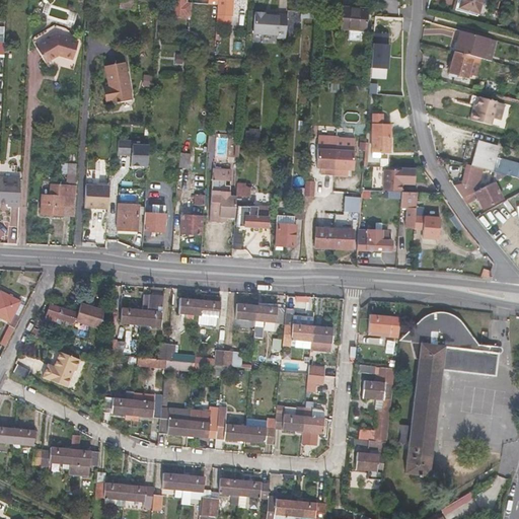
[(119,0),(119,8),(135,9),(135,0),(119,0)]
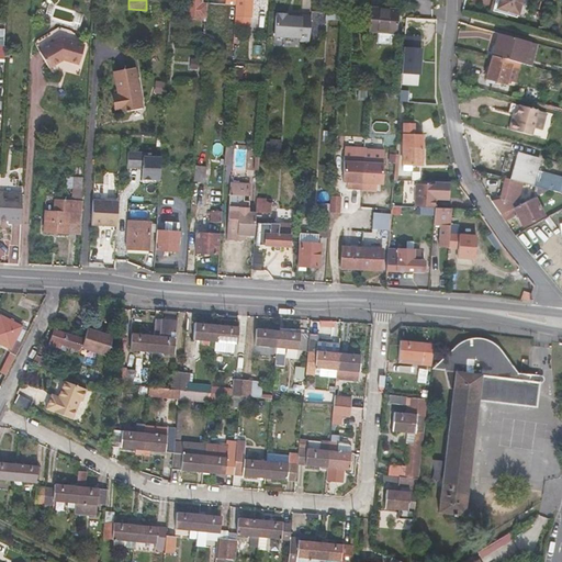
[(235,0),(235,6),(235,15),(251,17),(251,0),(235,0)]
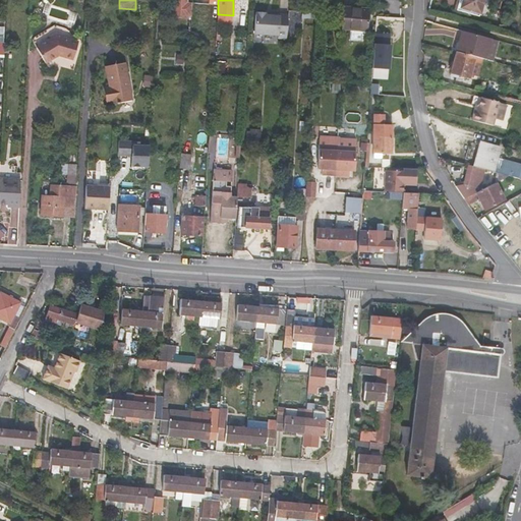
[(463,0),(461,8),(480,13),(483,0),(463,0)]
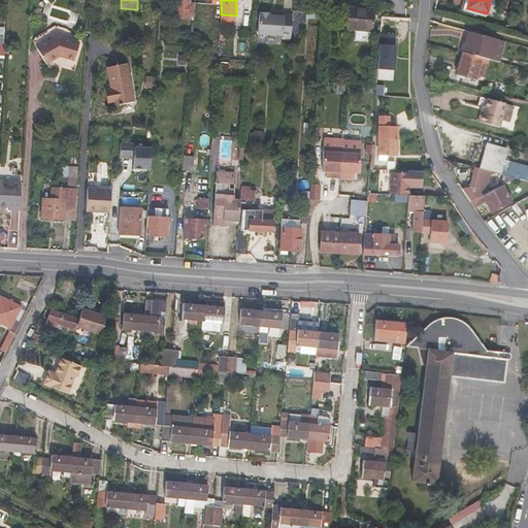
[(190,3),(176,1),(175,14),(194,15),(195,3),(190,3)]
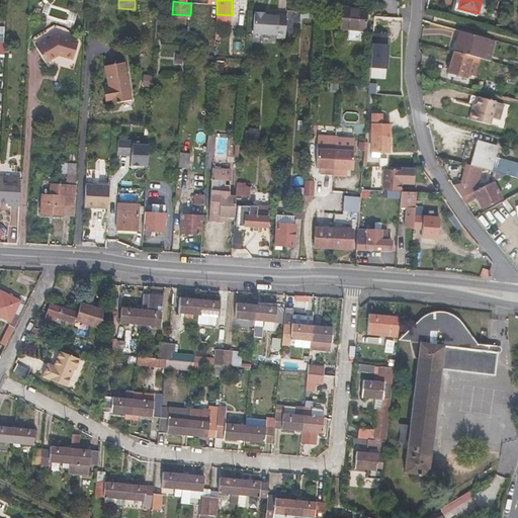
[(365,31),(367,8),(342,6),(340,29),(348,30),(347,37),(363,39),(364,31),(365,31)]
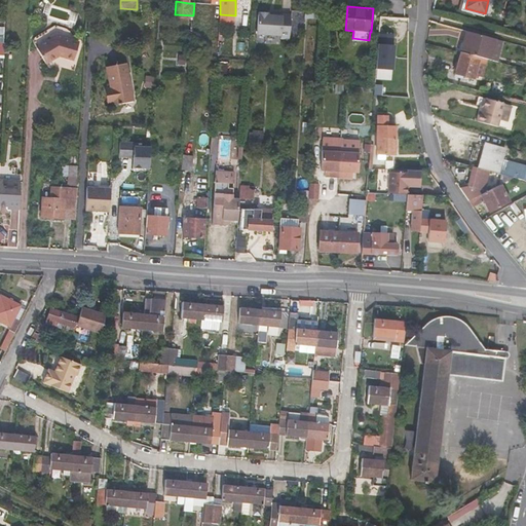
[(290,39),(292,14),(274,13),(274,15),(271,15),(268,12),(261,12),(258,14),(257,33),(282,35),(282,38),(290,39)]
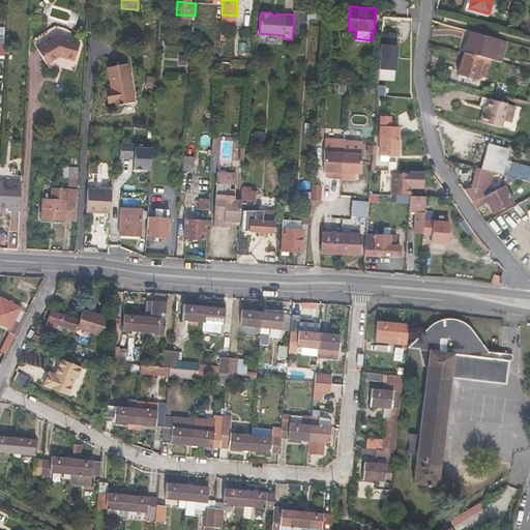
[(64,31),(57,30),(51,34),(53,36),(36,48),(46,62),(57,55),(58,56),(61,55),(64,56),(65,54),(77,57),(81,38),(64,34),(64,31)]
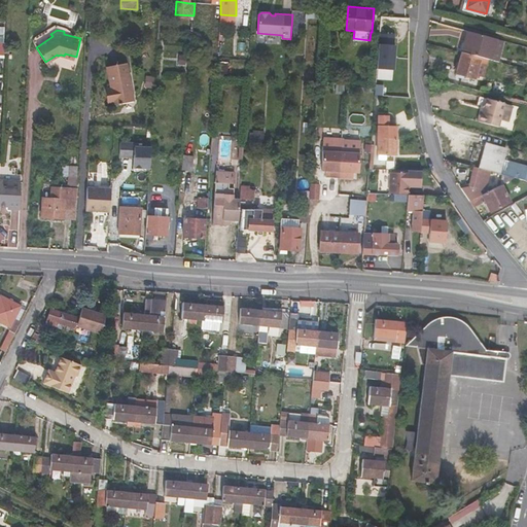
[(466,31),(461,53),(481,58),(492,61),(497,39),(466,31)]
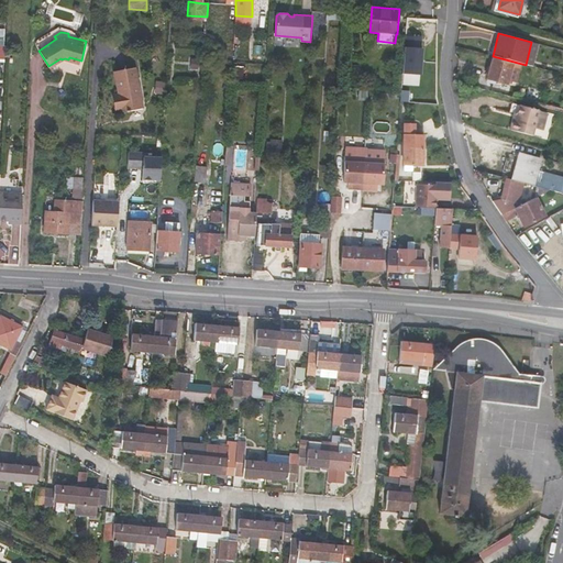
[(406,35),(403,73),(420,75),(422,47),(421,47),(422,36),(406,35)]
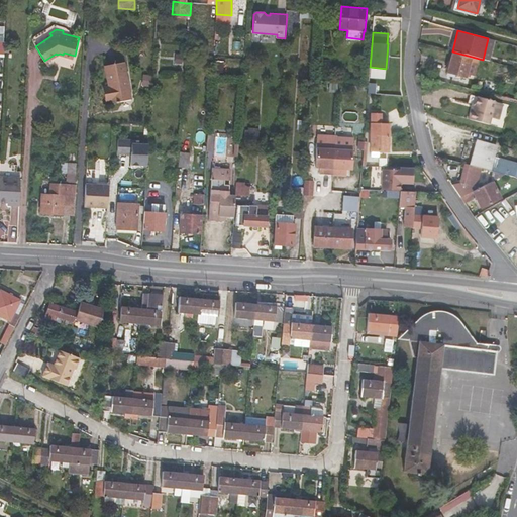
[(488,38),(483,60),(489,61),(494,40),(488,38)]
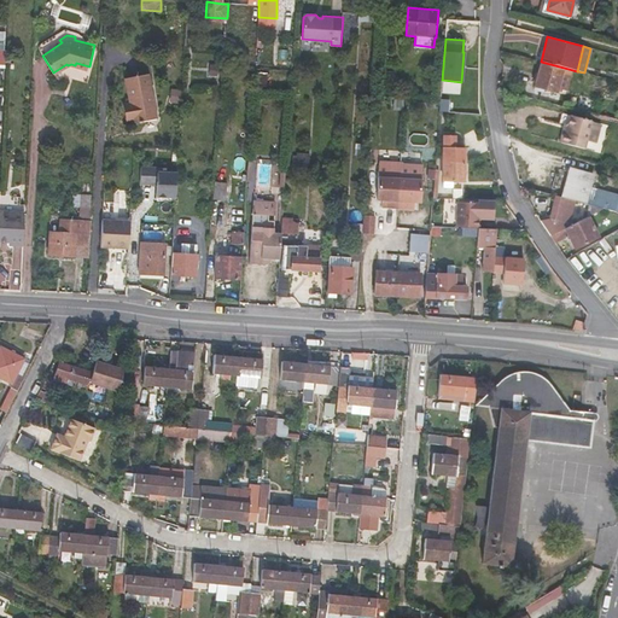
[(564,68),(541,62),(534,87),(558,93),(564,68)]
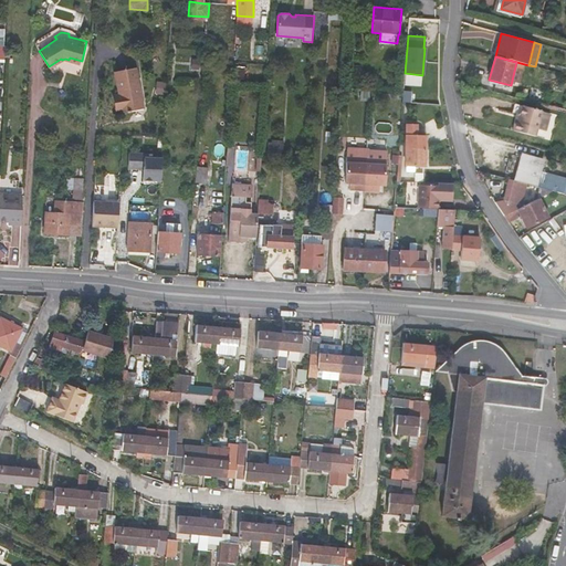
[(144,108),(135,67),(115,71),(121,94),(116,95),(119,108),(123,107),(125,113),(144,108)]
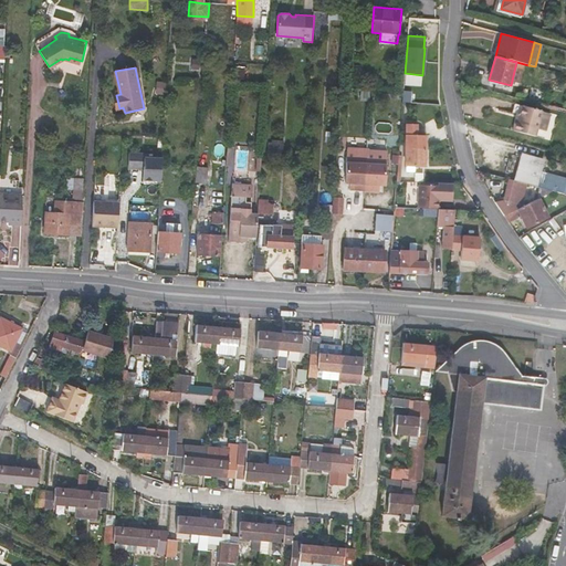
[(242,84),(243,73),(233,73),(232,84),(242,84)]
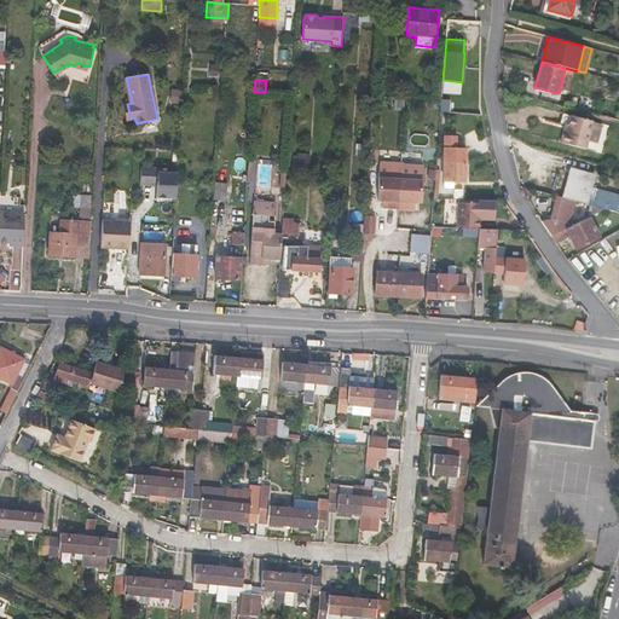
[(561,128),(557,142),(583,149),(589,120),(570,115),(566,129),(561,128)]
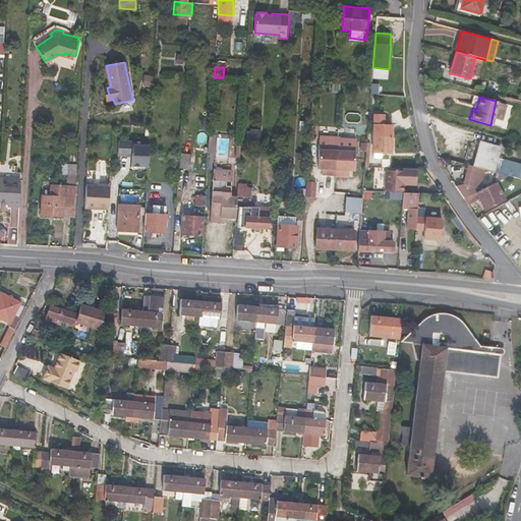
[(506,128),(512,105),(508,104),(503,120),(495,118),(493,125),(506,128)]
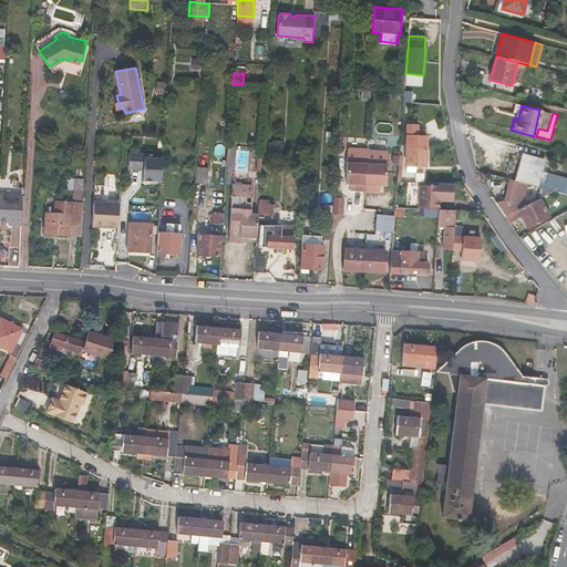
[(406,166),(413,166),(425,166),(426,136),(418,136),(418,125),(408,125),(406,136),(406,166)]
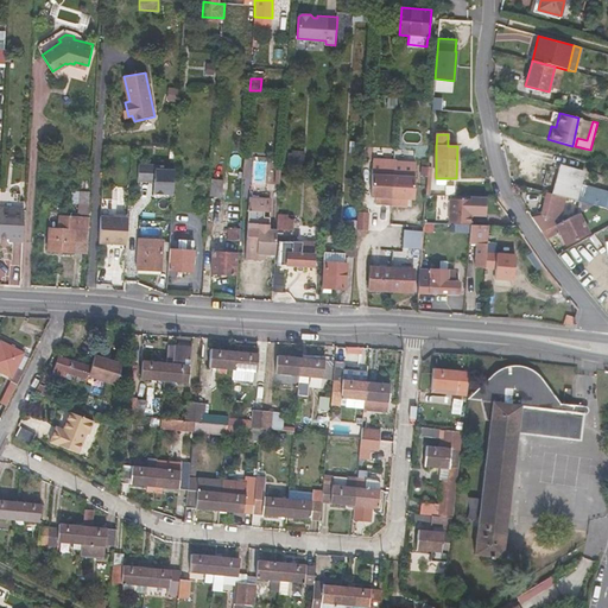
[(394,176),(392,206),(401,206),(401,198),(407,200),(415,200),(417,164),(396,162),(394,176)]
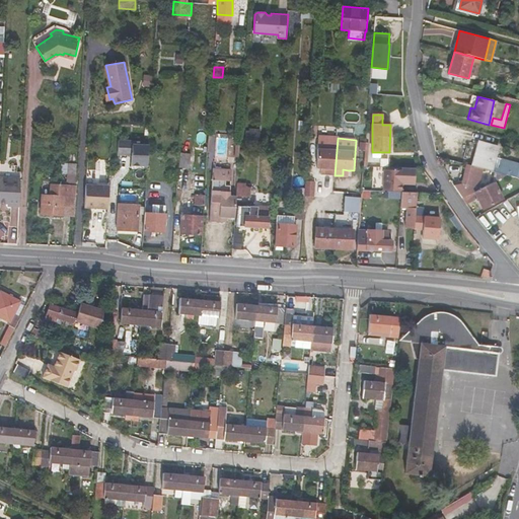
[(131,165),(147,166),(148,146),(132,145),(132,141),(119,140),(118,154),(132,155),(131,165)]
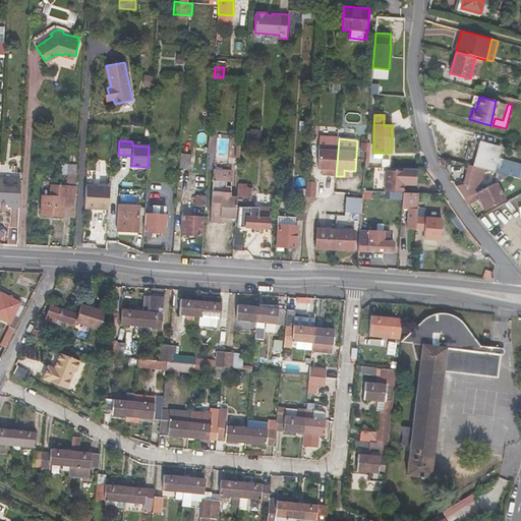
[(506,175),(509,176),(519,179),(520,179),(520,165),(503,160),(500,170),(494,168),(500,148),(482,142),(475,167),(506,175)]
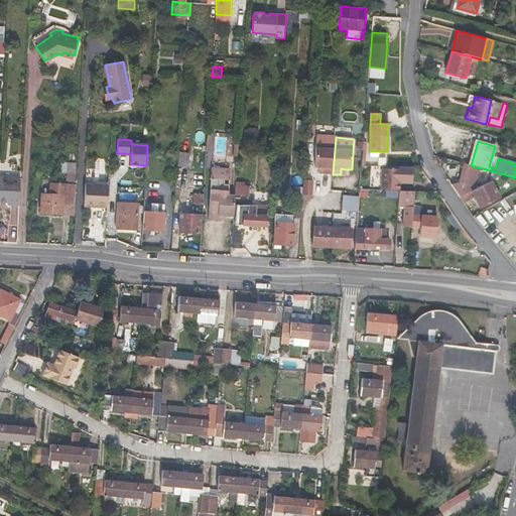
[(333,174),(335,149),(316,148),(315,166),(319,166),(326,167),(326,173),(333,174)]
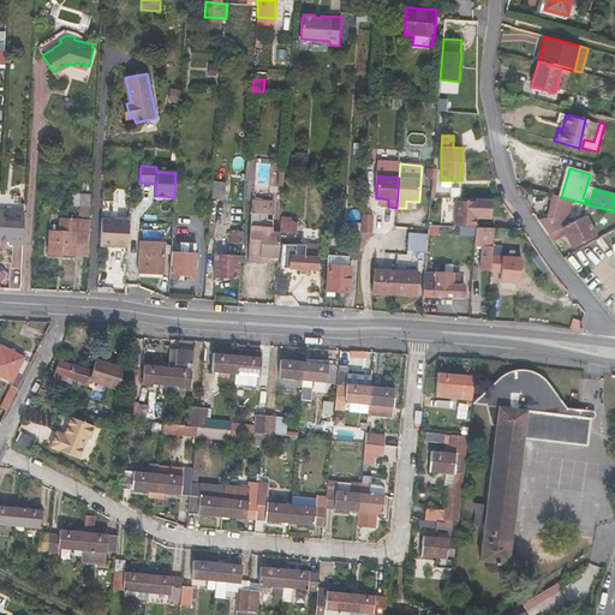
[(225,184),(213,184),(212,201),(224,202),(225,184)]
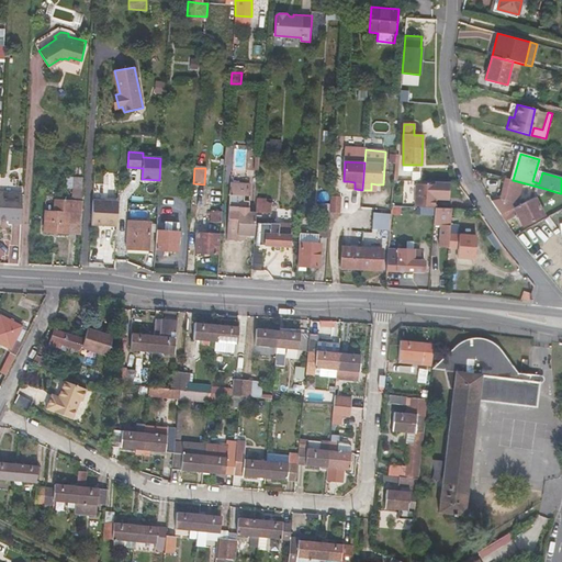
[(82,199),(83,178),(74,177),(71,198),(82,199)]
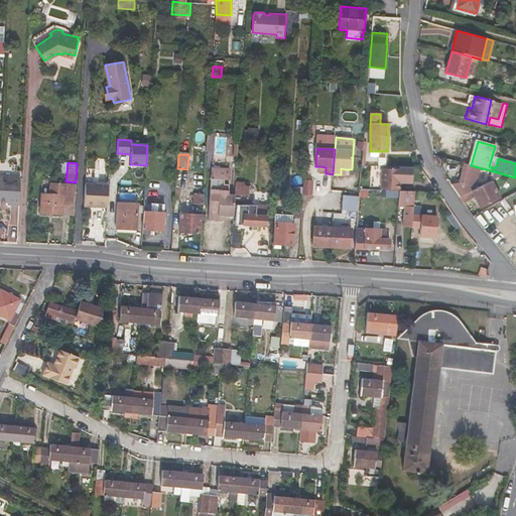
[(458,195),(459,197),(463,195),(474,189),(479,172),(484,173),(484,172),(491,174),(490,181),(504,174),(501,173),(471,165),(464,163),(459,179),(454,181),(454,183),(452,184),(458,195)]
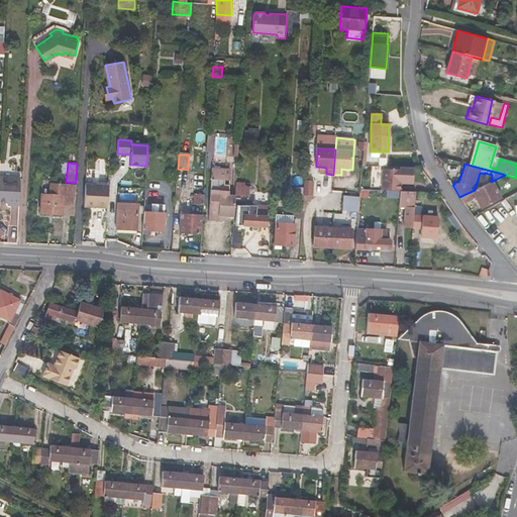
[(387,190),(400,191),(401,178),(413,179),(414,168),(384,167),(384,170),(383,190),(387,190)]
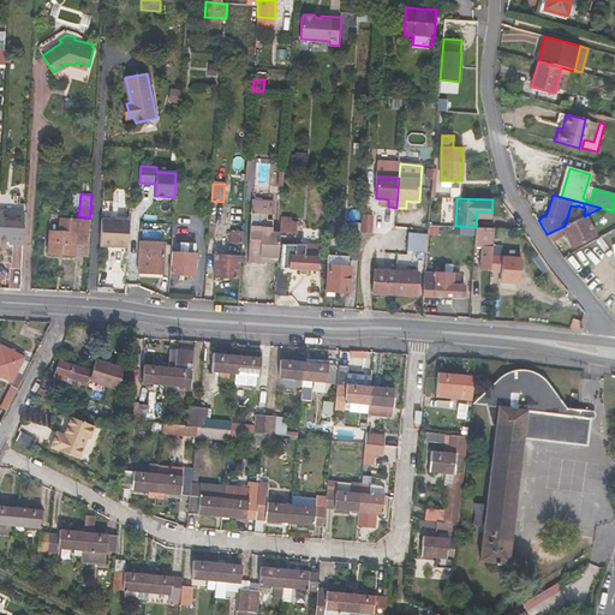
[(278,260),(280,234),(272,234),(273,220),(269,219),(270,204),(252,203),(249,264),(260,264),(261,260),(269,260),(278,260)]
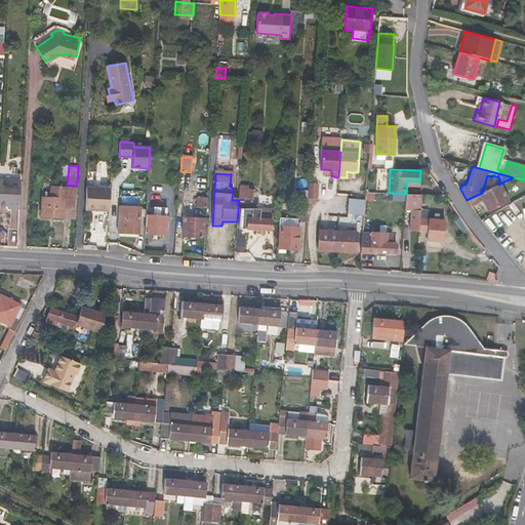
[(206,207),(209,174),(197,174),(195,207),(206,207)]
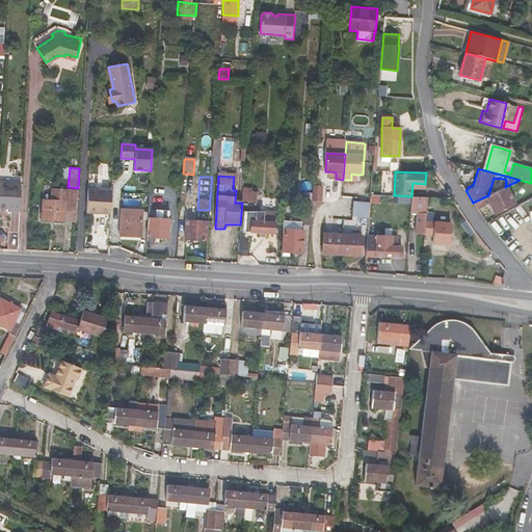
[(520,180),(505,187),(508,192),(516,188),(519,190),(521,189),(525,190),(528,188),(530,183),(520,180)]
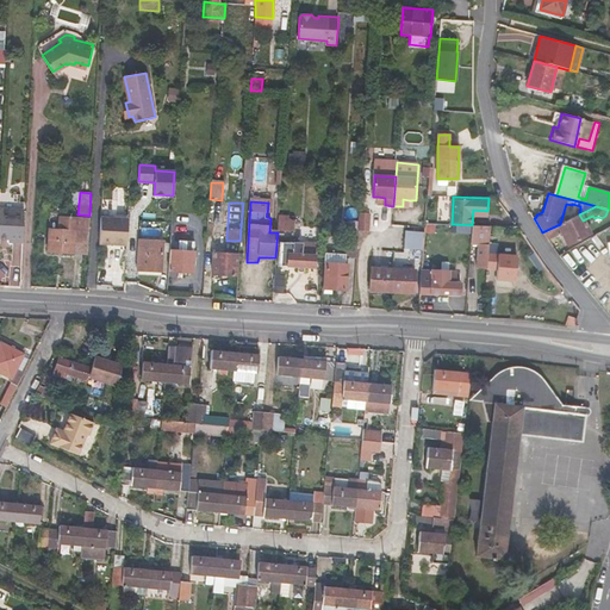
[(25,210),(0,207),(0,237),(13,238),(13,242),(23,243),(25,210)]
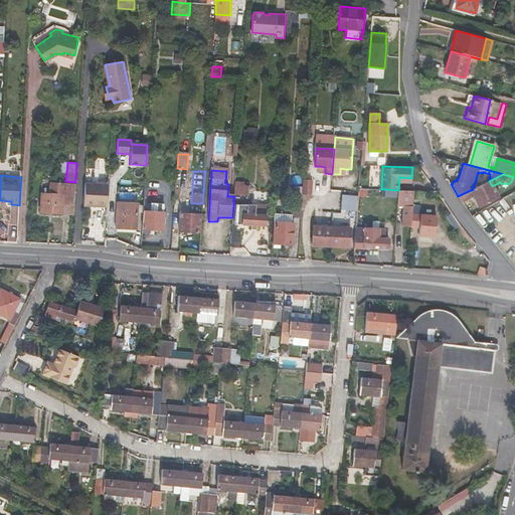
[(502,193),(504,197),(514,191),(514,177),(513,177),(511,182),(514,182),(514,186),(510,189),(502,193)]
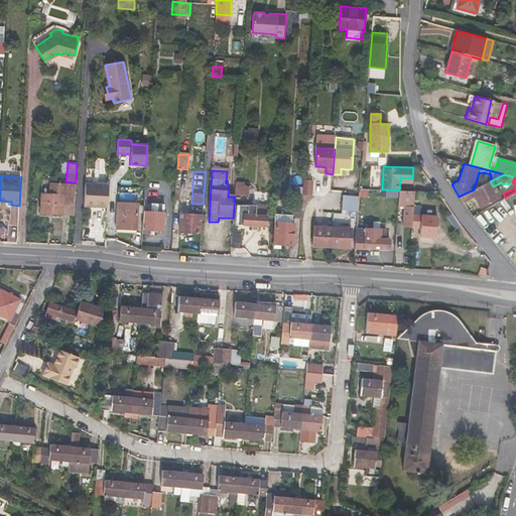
[(303,188),(302,195),(311,195),(312,179),(303,179),(303,188)]
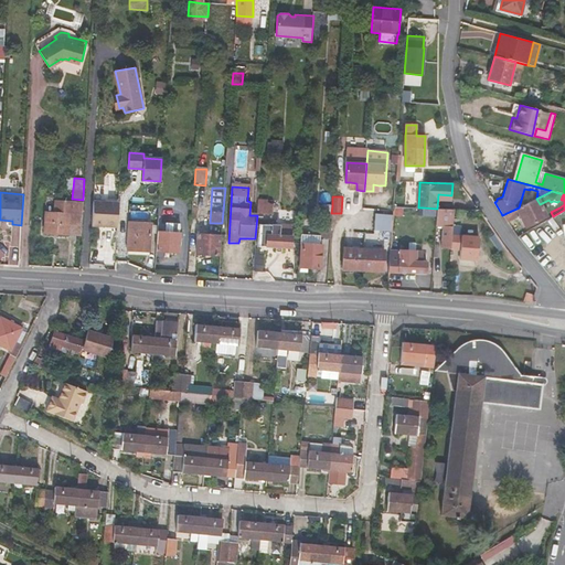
[(519,208),(507,213),(511,221),(519,217),(524,227),(546,216),(540,204),(536,199),(519,208)]
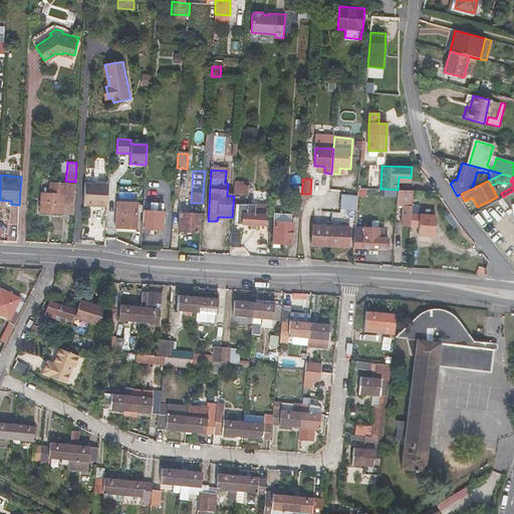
[(244,182),(236,182),(235,193),(248,194),(249,187),(244,187),(244,182)]
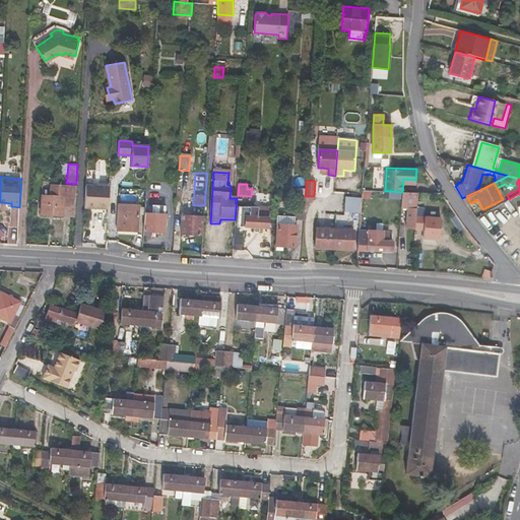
[(75,216),(76,187),(51,186),(50,196),(42,196),(41,215),(75,216)]
